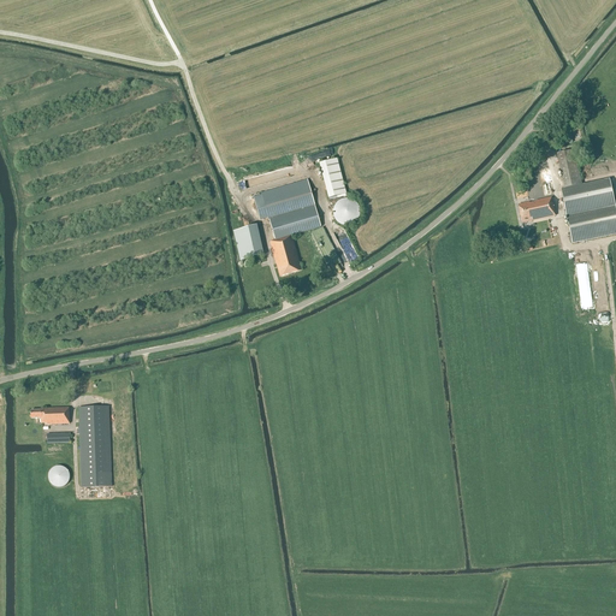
[(564,189),(582,185),(574,150),(557,154),(564,189)]
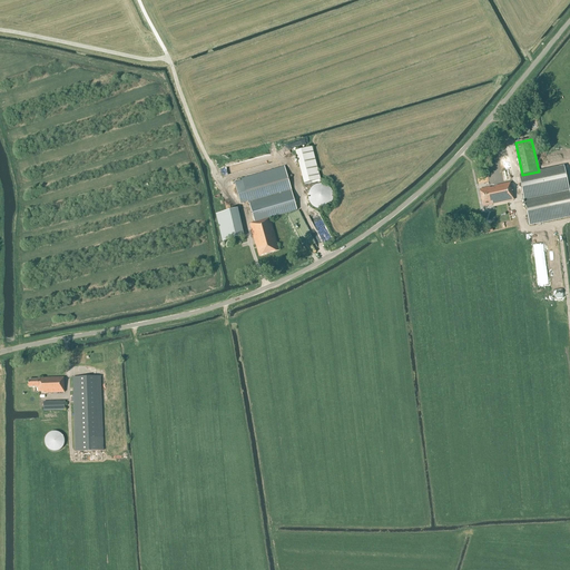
[(295,151),(304,184),(320,180),(312,148),(295,151)]
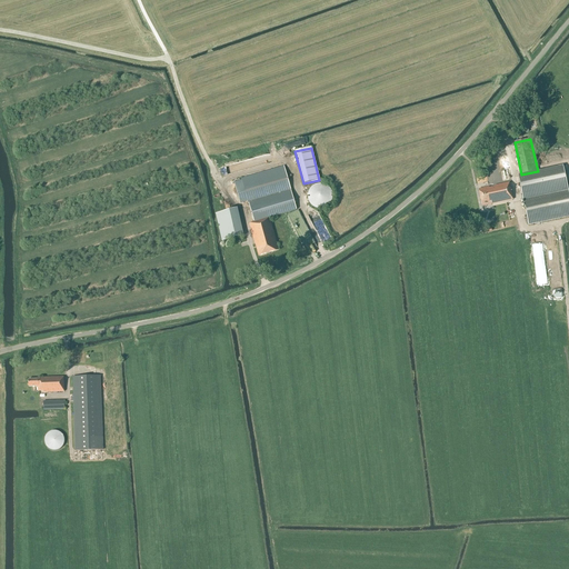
[(562,166),(538,171),(521,175),(518,176),(522,198),(568,188),(562,166)]
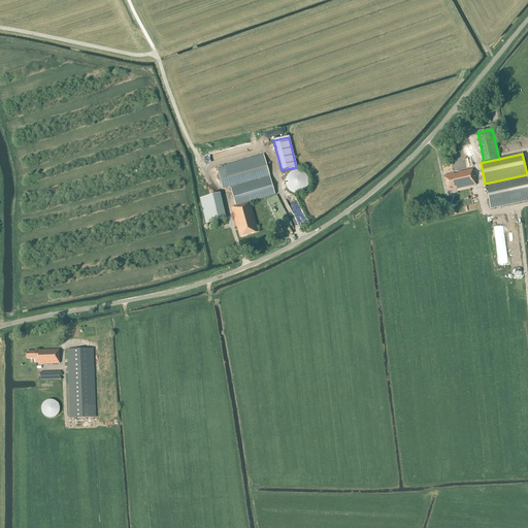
[(275,195),(270,179),(264,155),(224,166),(224,167),(217,169),(223,189),(230,187),(235,206),(231,208),(236,227),(237,227),(240,238),(259,232),(250,202),(275,195)]
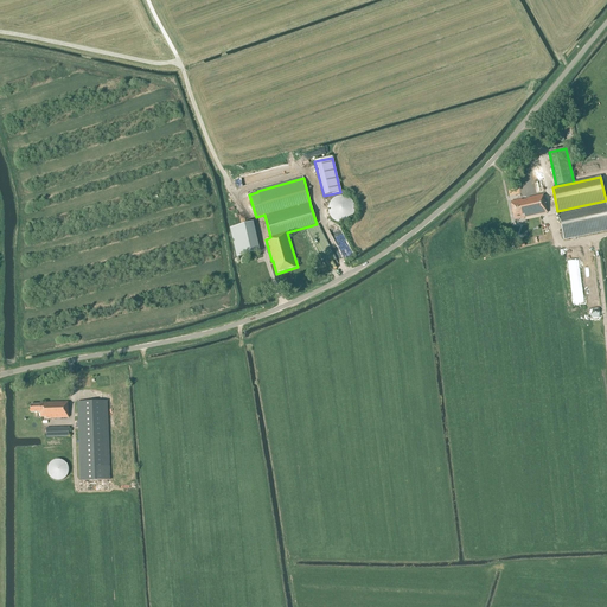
[(515,221),(547,213),(543,195),(526,198),(526,199),(522,200),(522,199),(511,202),(515,221)]
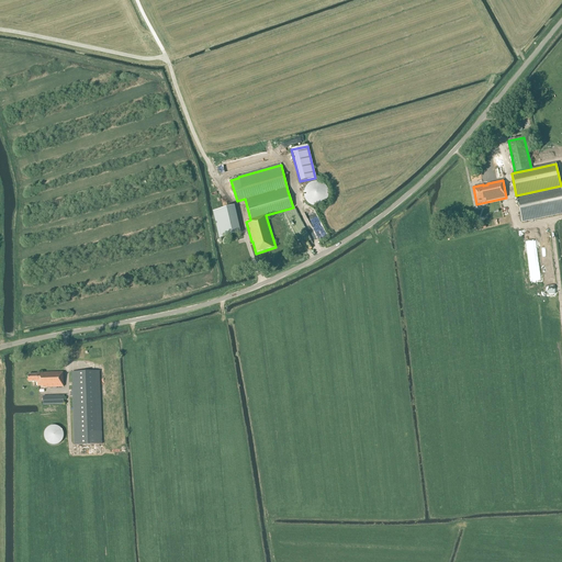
[(328,190),(328,189),(327,189),(327,188),(326,187),(326,186),(325,186),(325,184),(324,184),(323,183),(322,183),(321,182),(319,182),(318,182),(317,181),(316,181),(315,182),(314,182),(313,182),(312,182),(311,183),(310,183),(308,184),(307,186),(306,187),(305,188),(305,189),(305,190),(304,190),(304,191),(304,192),(304,193),(304,194),(304,195),(304,197),(304,198),(305,199),(305,200),(306,201),(306,202),(307,202),(307,203),(308,203),(310,204),(312,205),(314,206),(315,206),(316,206),(317,206),(318,206),(319,206),(321,205),(322,205),(323,204),(324,204),(324,203),(325,203),(325,202),(326,202),(326,201),(327,201),(327,200),(328,199),(328,198),(328,197),(328,195),(329,194),(329,193),(328,192),(328,191),(328,190)]
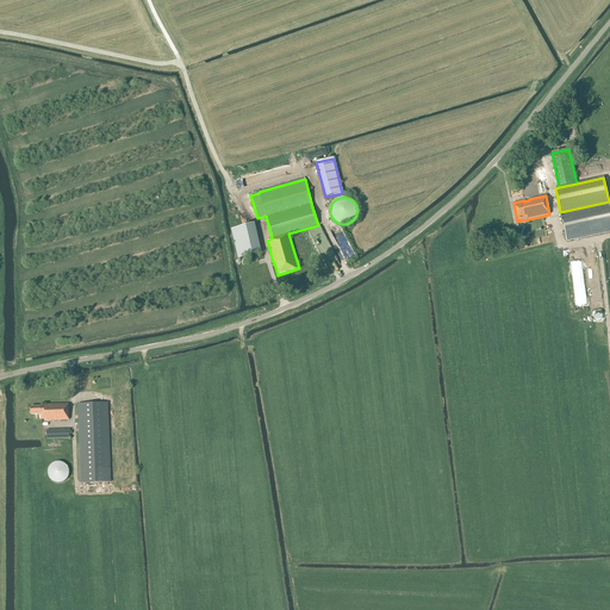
[(567,241),(609,231),(609,209),(609,201),(560,212),(567,241)]
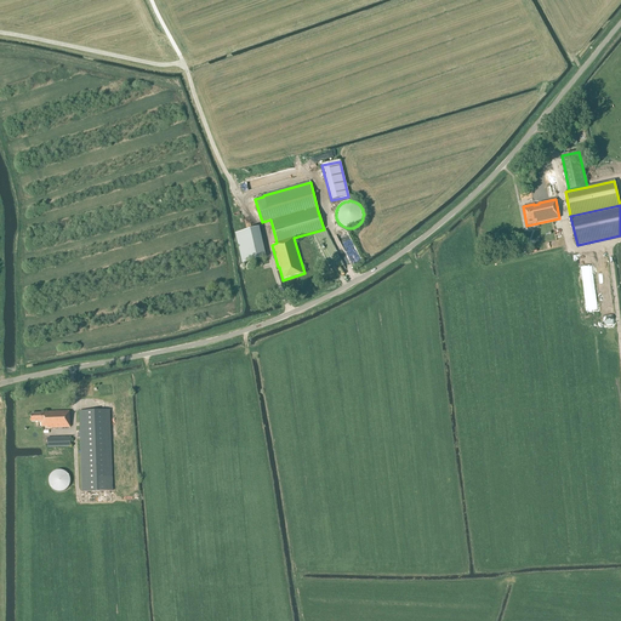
[(243,263),(266,257),(260,228),(235,234),(243,263)]
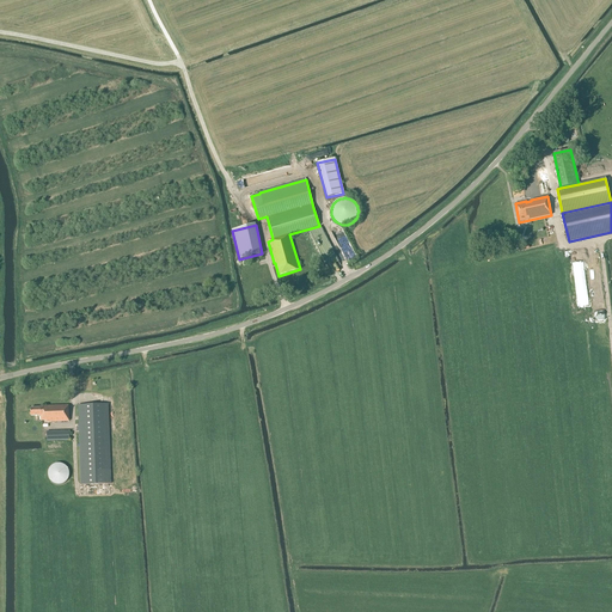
[(579,307),(589,305),(587,289),(576,292),(579,307)]
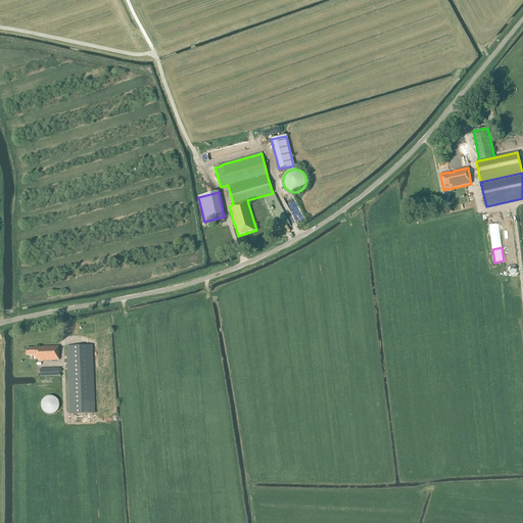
[(67,346),(69,414),(95,414),(93,345),(67,346)]
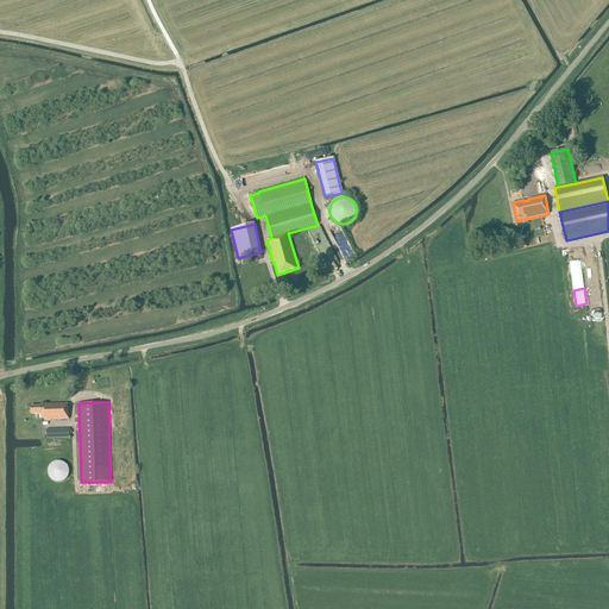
[(46,420),(69,419),(69,403),(41,405),(41,406),(31,406),(31,414),(41,414),(41,419),(46,419),(46,420)]
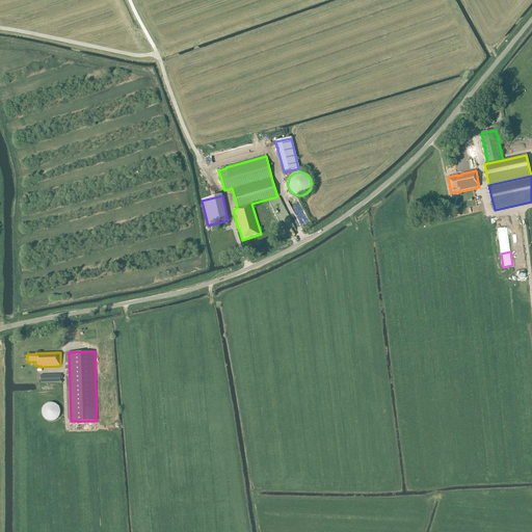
[(41,375),(42,383),(60,382),(60,374),(41,375)]
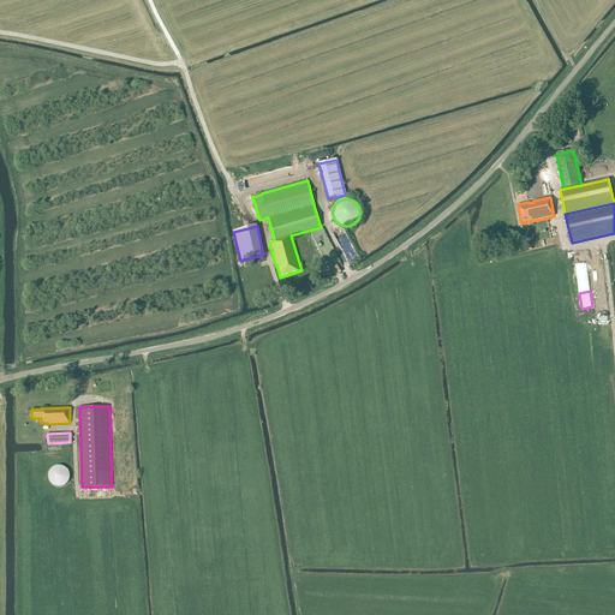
[(71,478),(71,477),(71,475),(70,473),(70,472),(69,470),(67,469),(66,469),(65,467),(64,466),(61,466),(60,466),(59,466),(57,466),(55,466),(54,467),(53,469),(52,470),(51,471),(49,472),(49,473),(49,476),(48,477),(49,479),(49,481),(51,482),(51,483),(52,484),(53,485),(54,487),(57,488),(58,488),(59,488),(61,488),(63,488),(64,487),(66,487),(67,485),(69,484),(69,483),(70,482),(71,479),(71,478)]
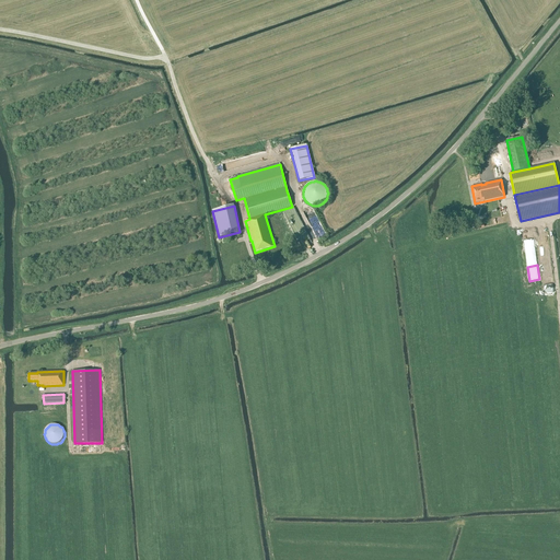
All buildings are outlined.
